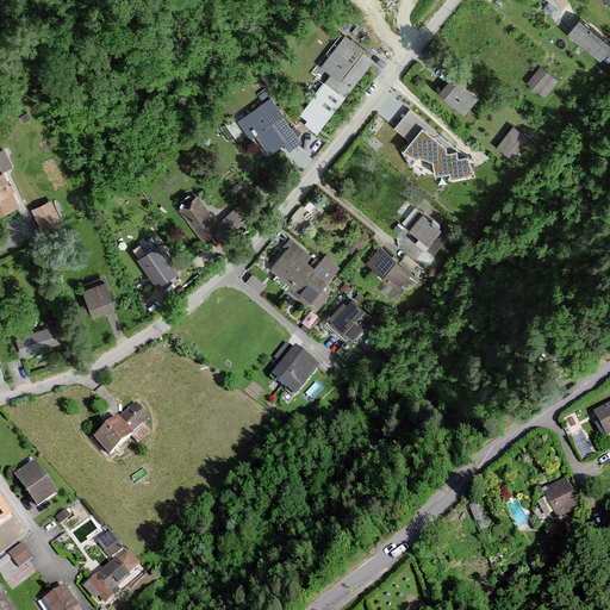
[(609,48),(580,24),(570,36),(601,60),(609,48)]
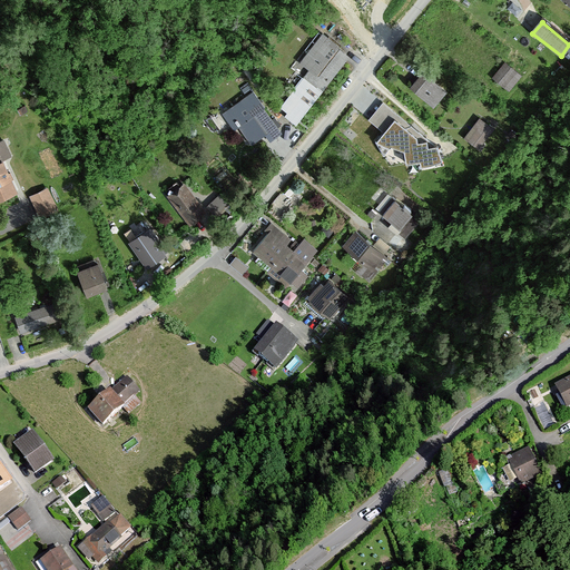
[(281,108),(296,120),(353,50),(326,29),(300,62),(311,70),(281,108)]
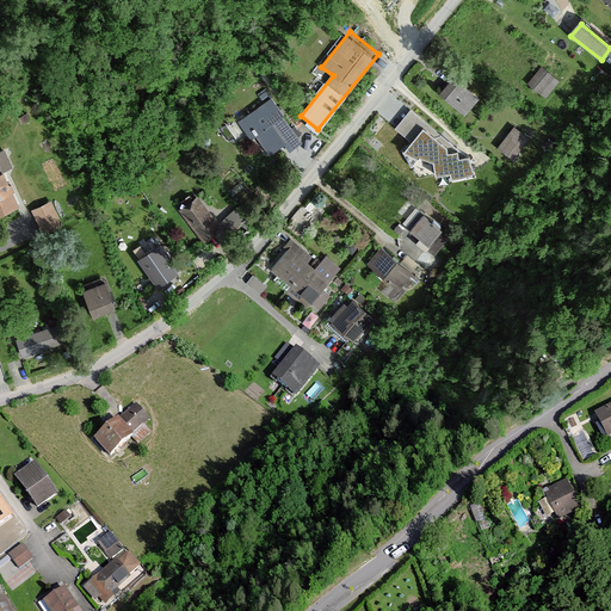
[(530,84),(545,97),(557,82),(541,69),(530,84)]
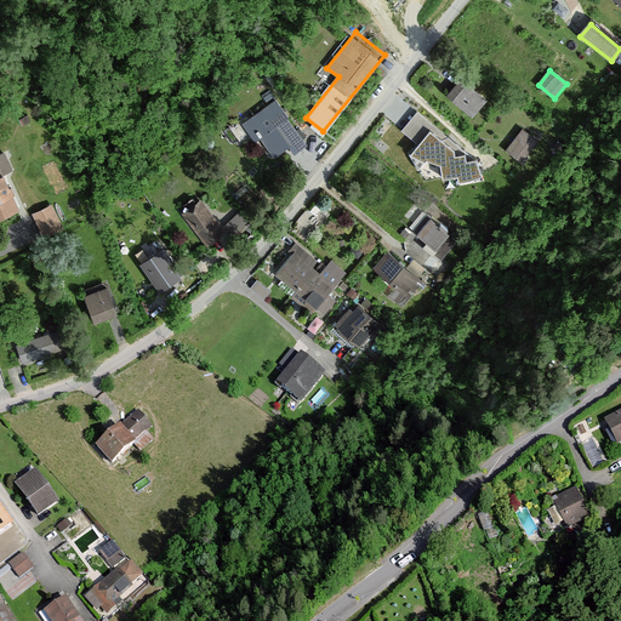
[(449,96),(472,117),(484,102),(461,83),(449,96)]
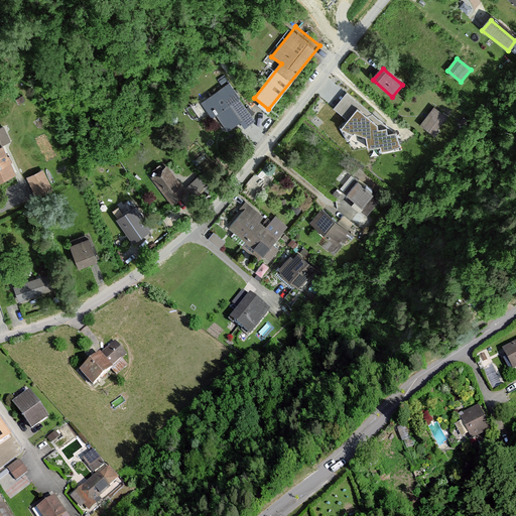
[(244,128),(255,120),(229,84),(203,103),(212,115),(216,112),(229,129),(239,121),(244,128)]
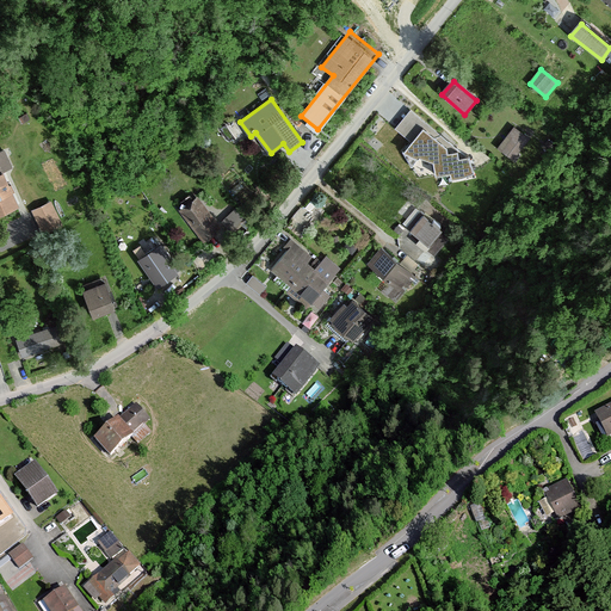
[(468,154),(409,107),(394,127),(411,139),(403,148),(433,158),(436,171),(452,168),(454,174),(474,168),(468,154)]
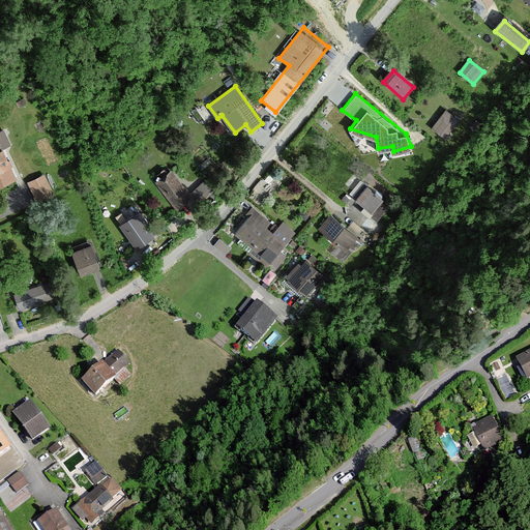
[(459,120),(446,111),(433,128),(445,138),(459,120)]
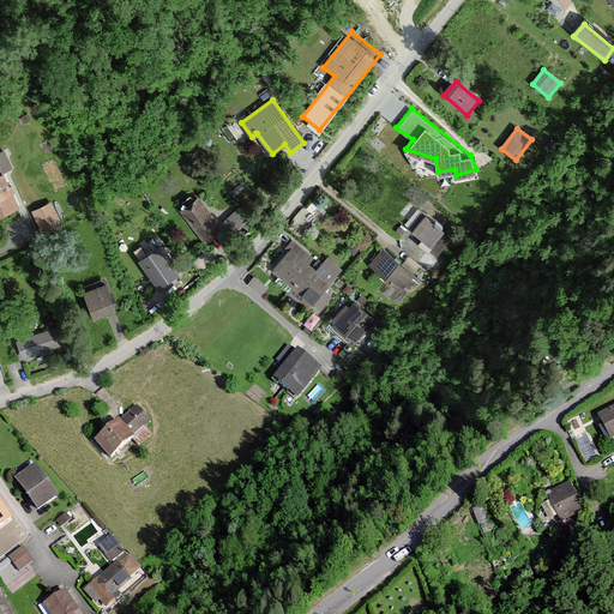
[(4,170),(0,170),(0,212),(20,203),(4,170)]
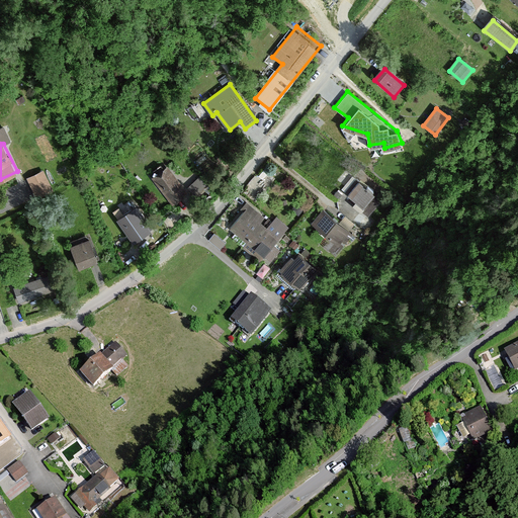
[(154,177),(173,201),(186,191),(167,167),(154,177)]
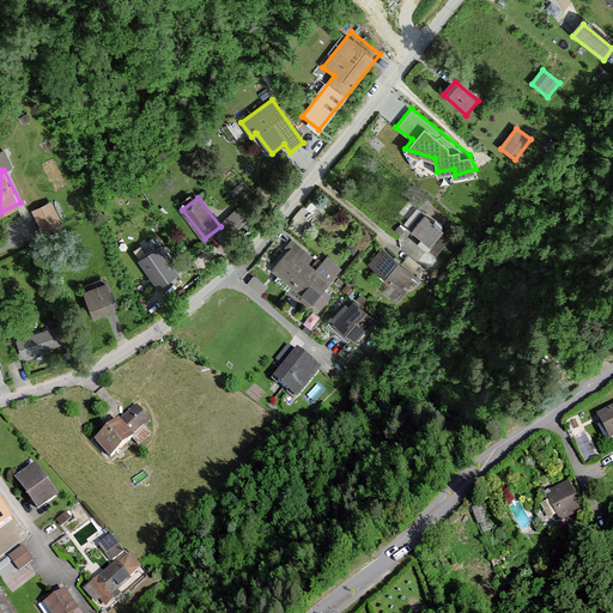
[(61,223),(49,199),(30,207),(42,231),(61,223)]
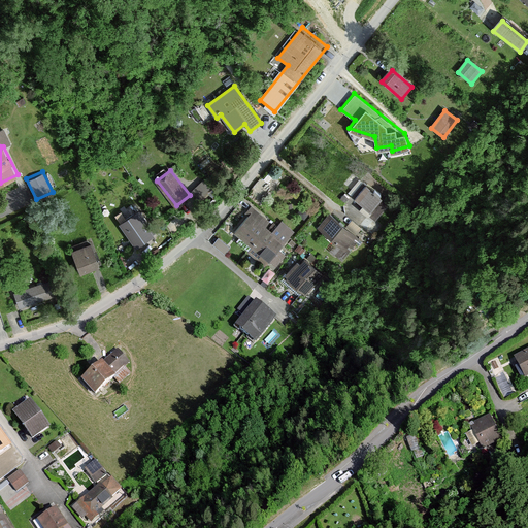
[(194,186),(203,197),(215,188),(204,176),(194,186)]
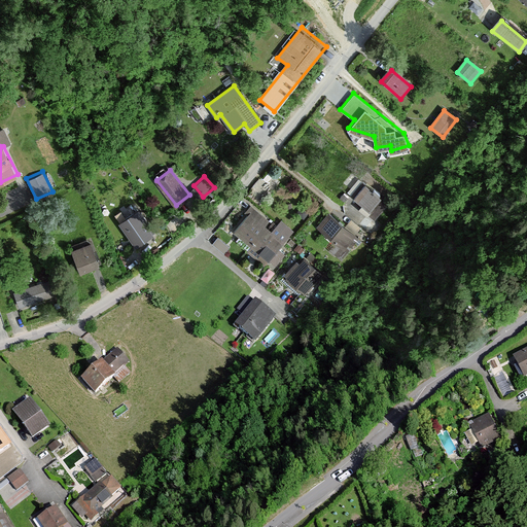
[(352,198),(367,210),(379,195),(363,182),(352,198)]
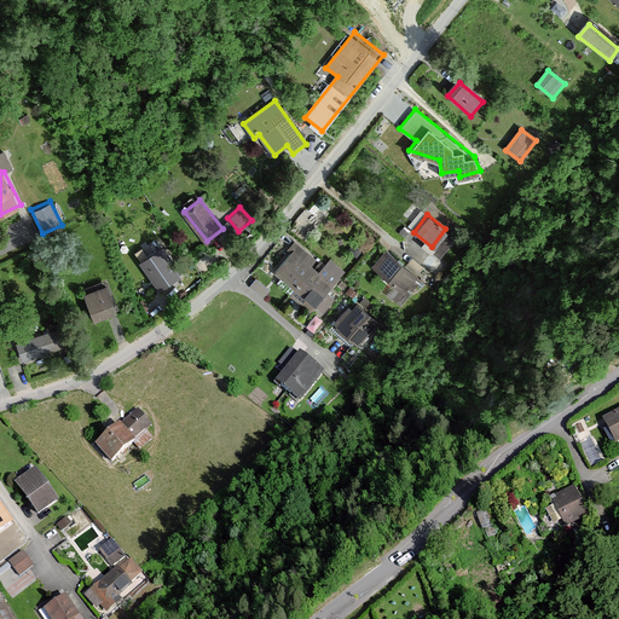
[(275,272),(314,305),(333,283),(311,265),(316,259),(298,244),(275,272)]
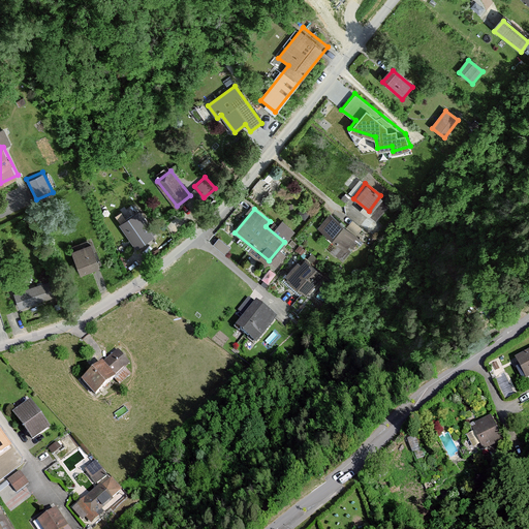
[(371,230),(378,222),(363,209),(355,217),(371,230)]
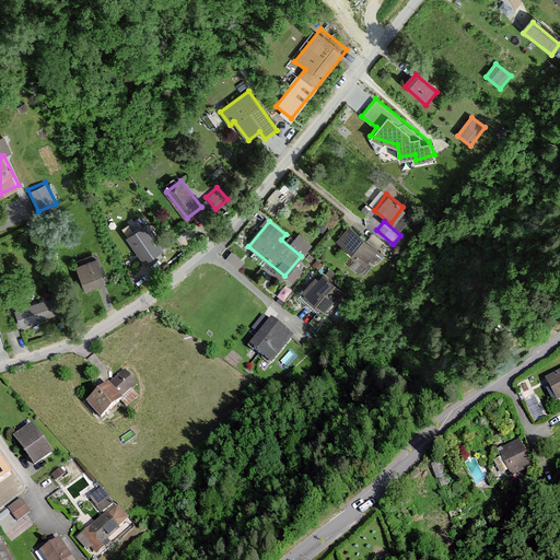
[(337,242),(361,264),(374,248),(350,226),(337,242)]
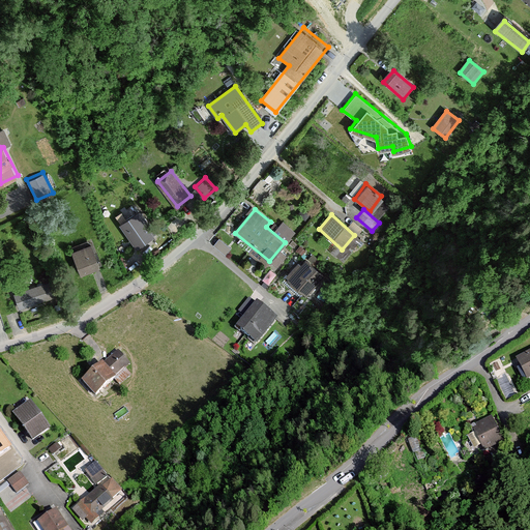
[(138,216),(122,227),(138,248),(153,238),(138,216)]
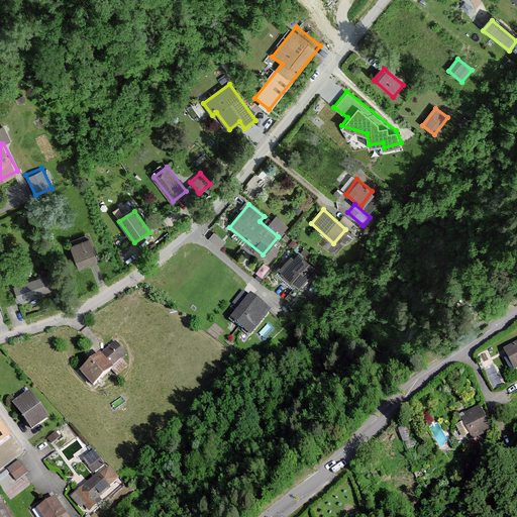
[(88,236),(70,244),(79,266),(97,257),(88,236)]
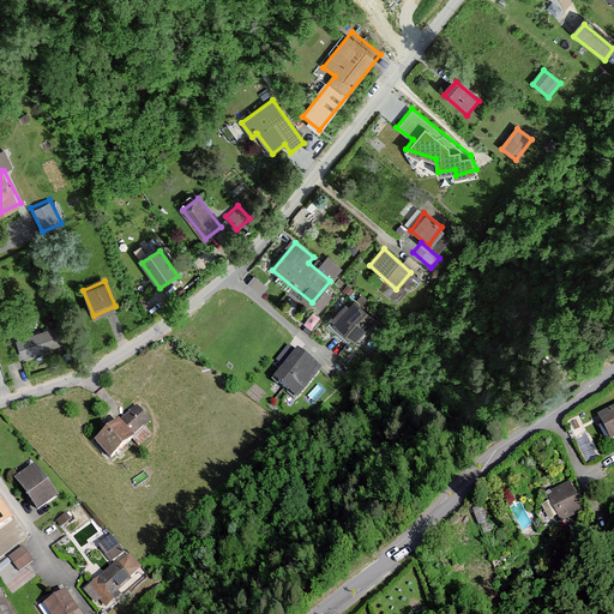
[(351,298),(326,326),(347,344),(372,317),(351,298)]
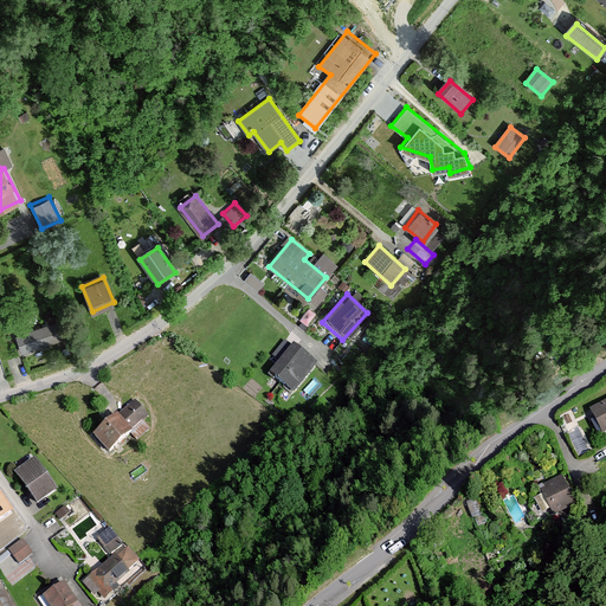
[(57,321),(15,336),(21,352),(63,336),(57,321)]
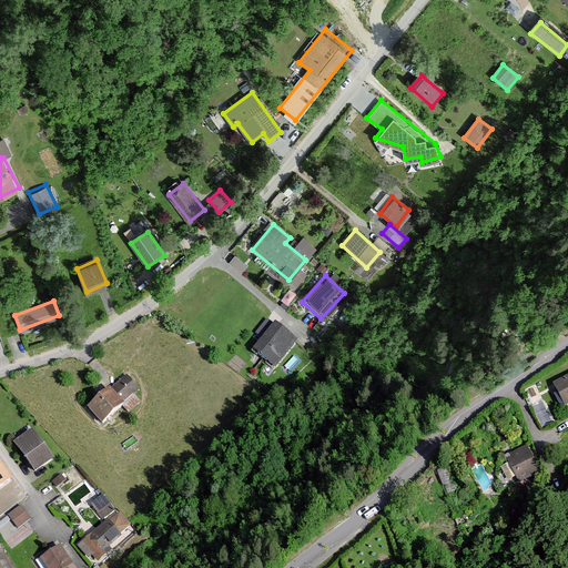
[(253,354),(270,368),(293,343),(276,327),(253,354)]
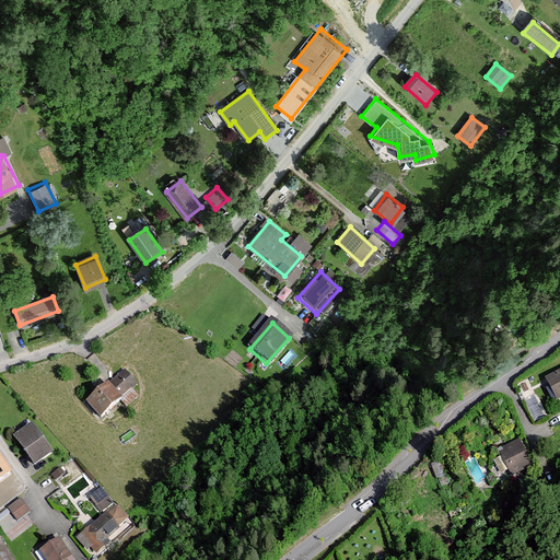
[(123,370),(86,404),(98,417),(135,383),(123,370)]
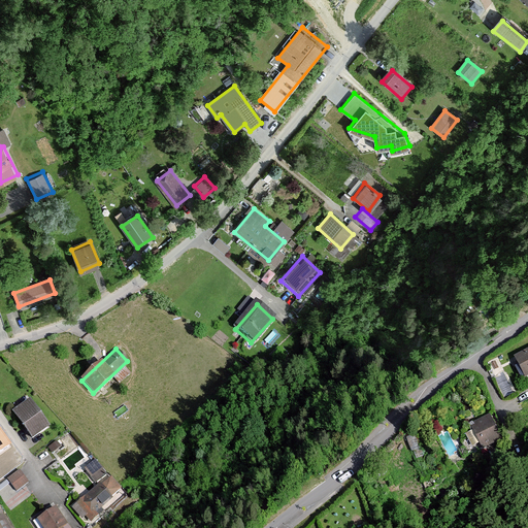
[(527,351),(513,359),(523,376),(527,373),(527,351)]
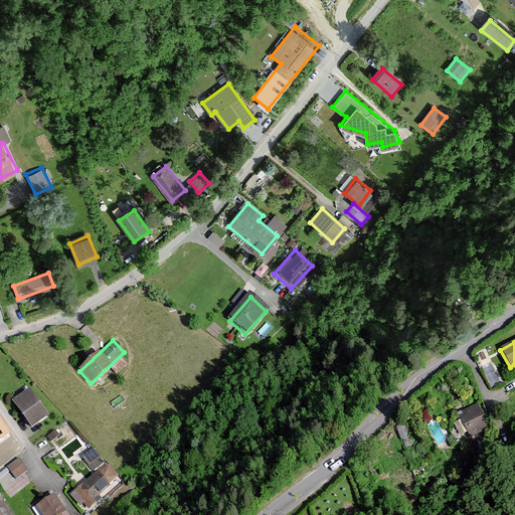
[(122,354),(114,364),(120,369),(129,360),(122,354)]
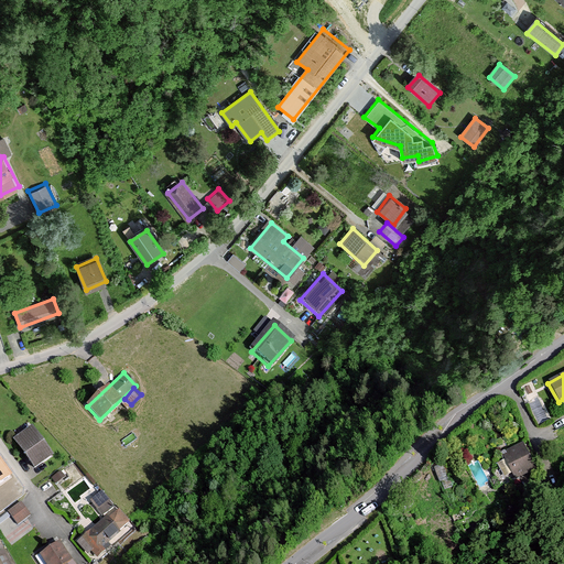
[(32,426),(14,438),(34,468),(54,455),(32,426)]
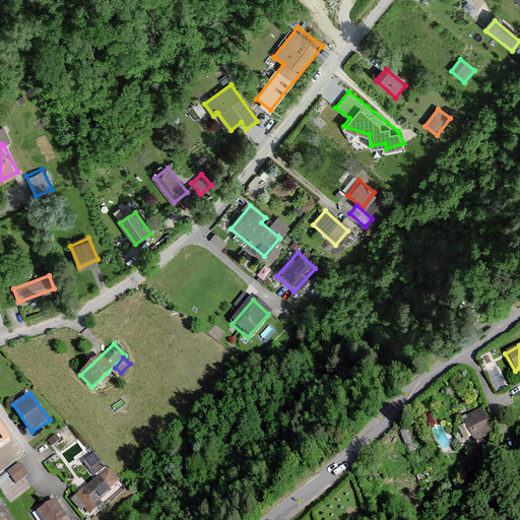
[(481,409),(462,419),(474,443),(494,433),(481,409)]
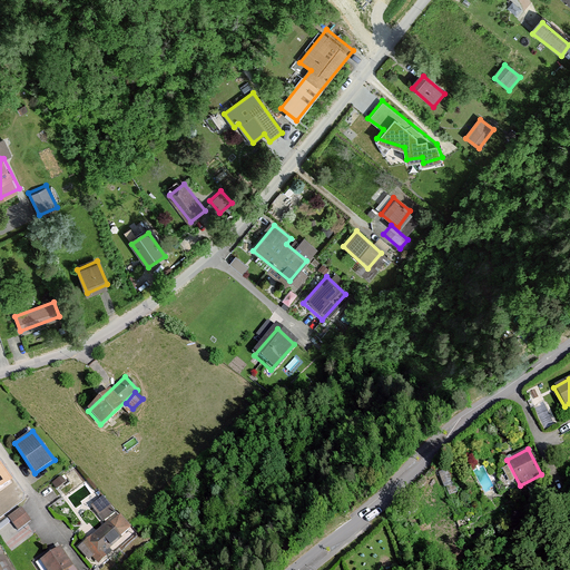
[(0,489),(11,482),(0,464),(0,489)]
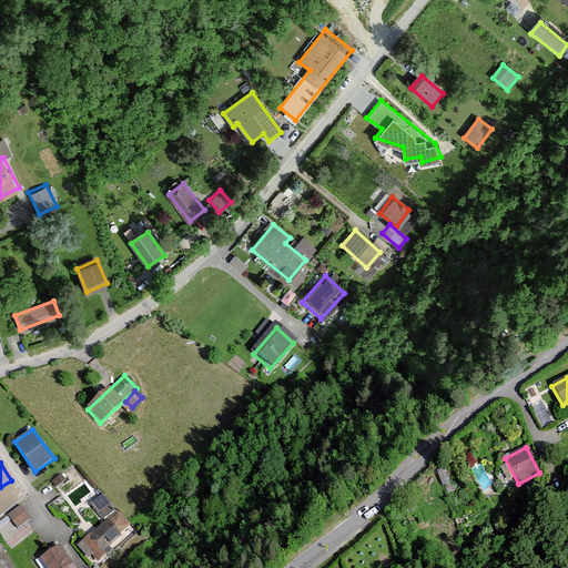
[(102,519),(114,509),(103,495),(90,504),(102,519)]
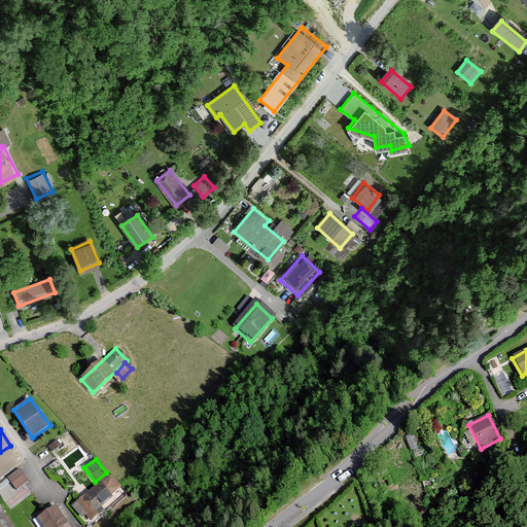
[(28,481),(19,468),(6,479),(16,490),(28,481)]
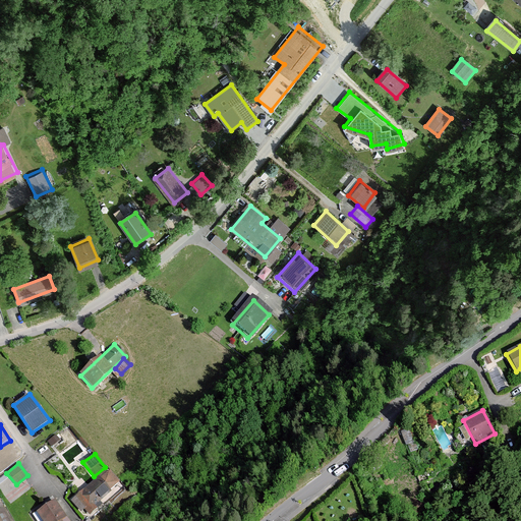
[(110,471),(102,478),(112,488),(119,481),(110,471)]
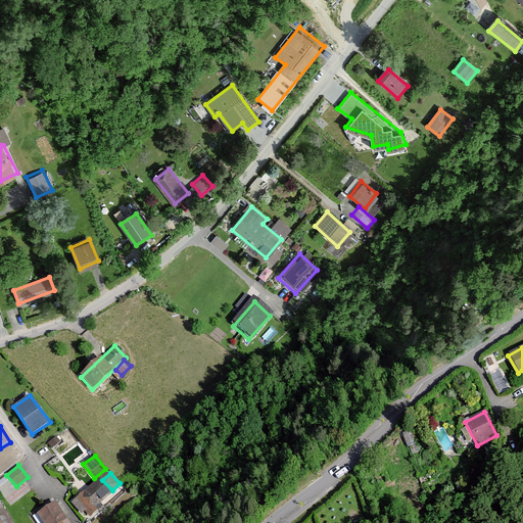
[(100,477),(72,503),(82,514),(85,511),(91,518),(108,502),(105,498),(113,491),(112,490),(102,480),(100,477)]
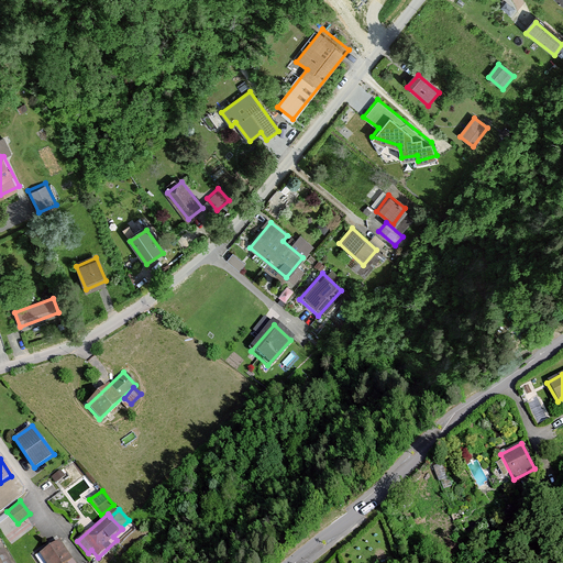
[(74,562),(57,540),(39,553),(45,562),(74,562)]
